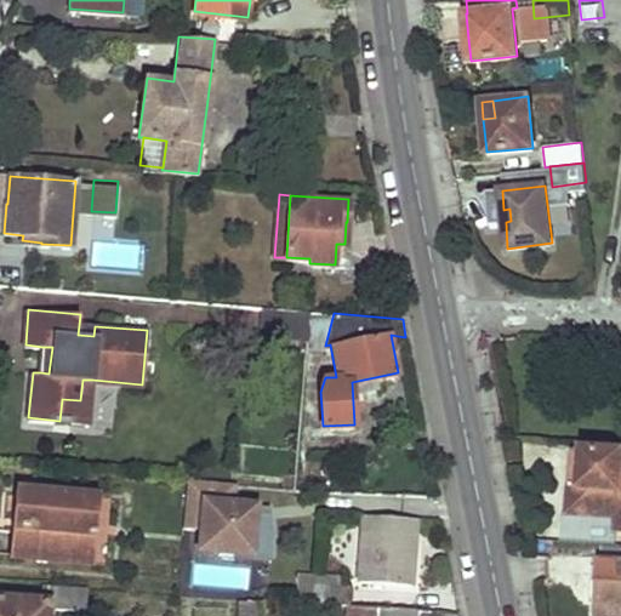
[(93,336),(95,326),(79,325),(78,335),(93,336)]
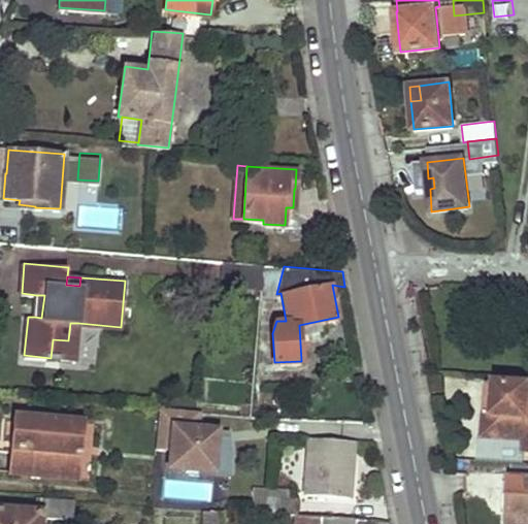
[(41,318),(44,295),(36,295),(34,317),(41,318)]
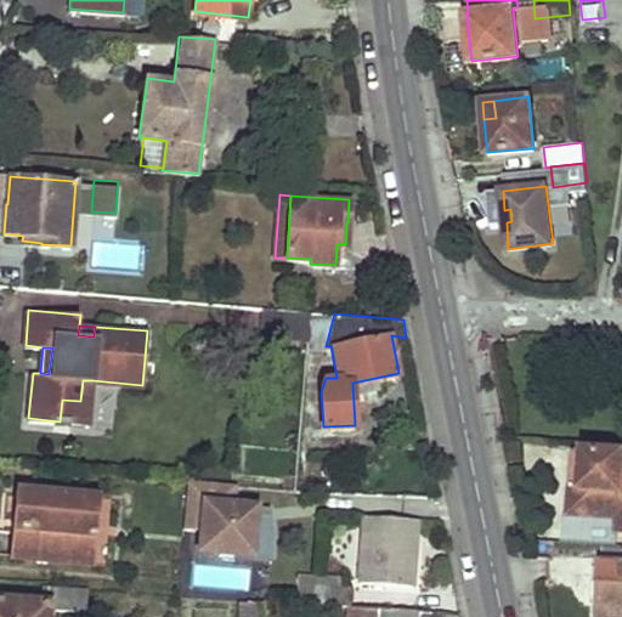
[(62,400),(60,422),(90,423),(92,380),(83,380),(80,401),(62,400)]
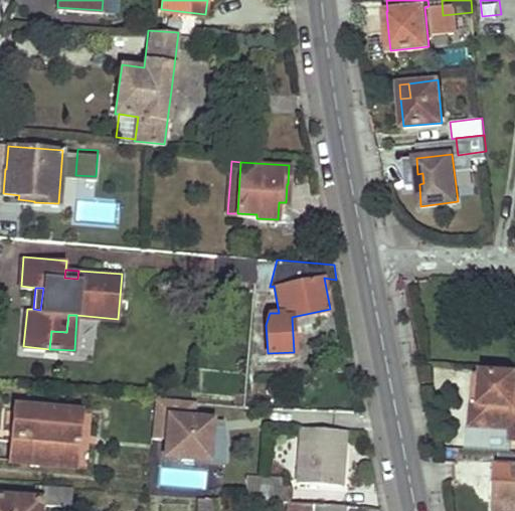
[(514,439),(514,374),(484,373),(483,394),(476,394),(474,427),(513,429),(513,439),(514,439)]
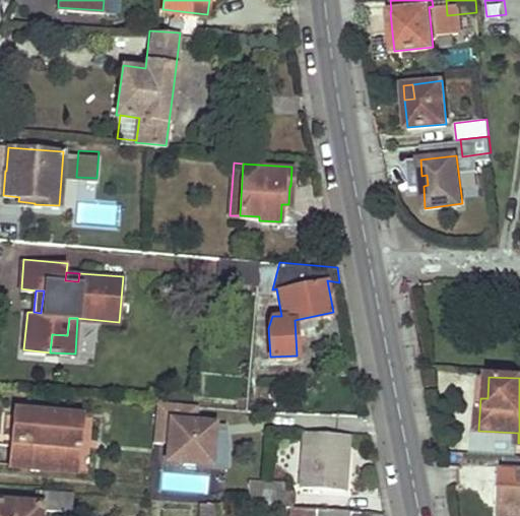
[(211,449),(228,450),(226,431),(213,430),(213,422),(195,421),(196,403),(156,399),(153,441),(168,441),(167,452),(182,453),(182,461),(194,462),(195,457),(210,458),(211,449)]
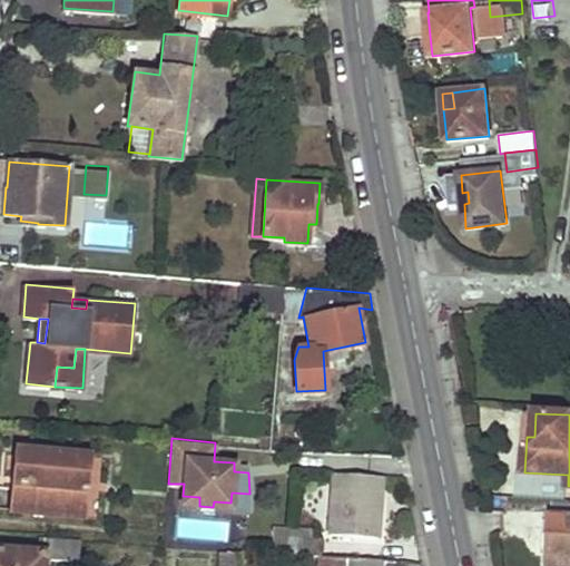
[(21,472),(19,508),(86,514),(90,452),(16,446),(12,472),(21,472)]
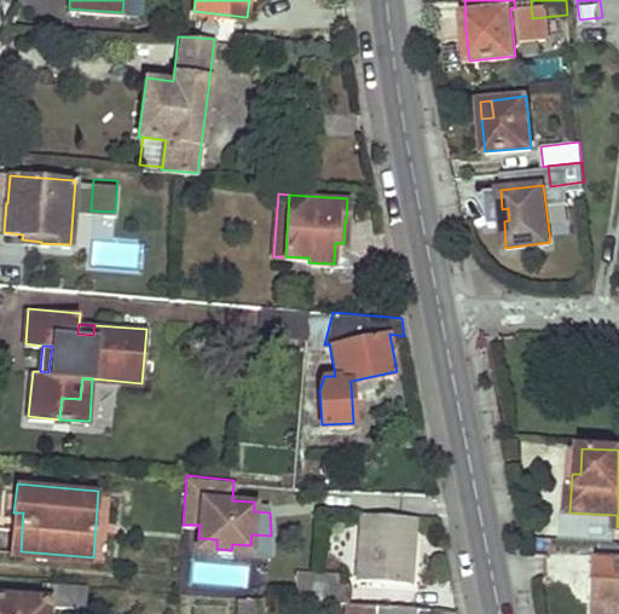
[(254,511),(270,513),(268,502),(254,502),(254,511)]
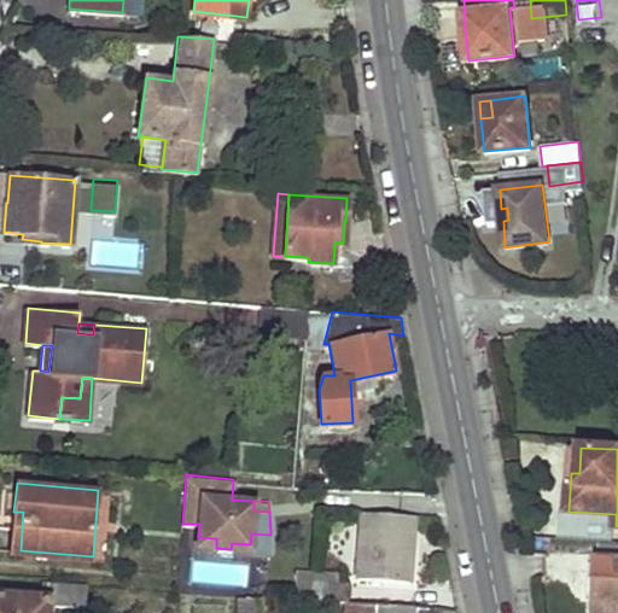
[(409,577),(415,511),(363,507),(359,573),(409,577)]
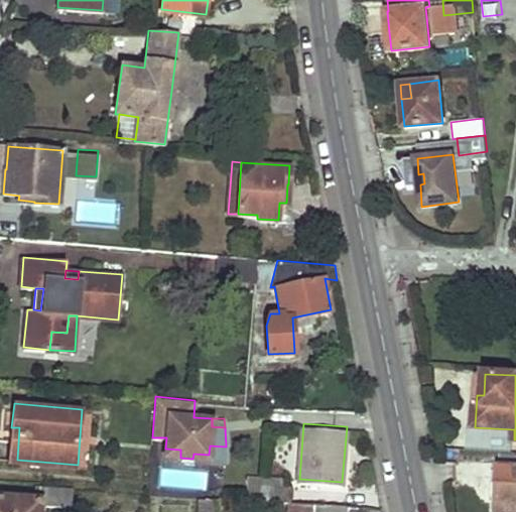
[(17,460),(19,427),(11,427),(8,459),(17,460)]
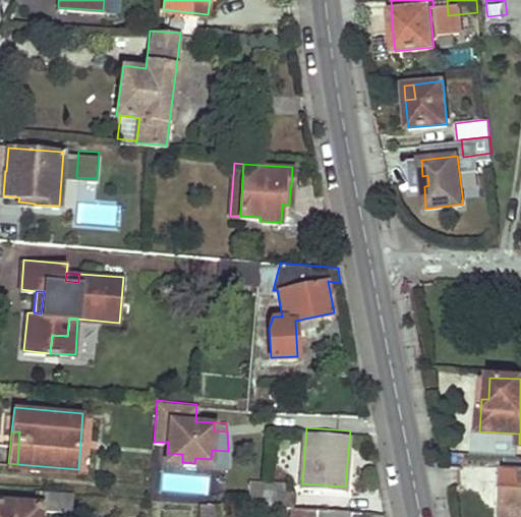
[(195,458),(194,463),(211,464),(211,467),(227,468),(228,451),(212,450),(211,459),(195,458)]
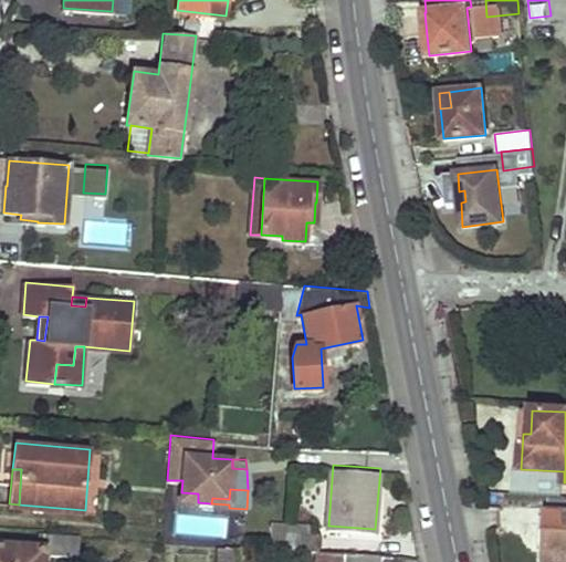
[(198,493),(181,492),(181,501),(198,502),(198,493)]
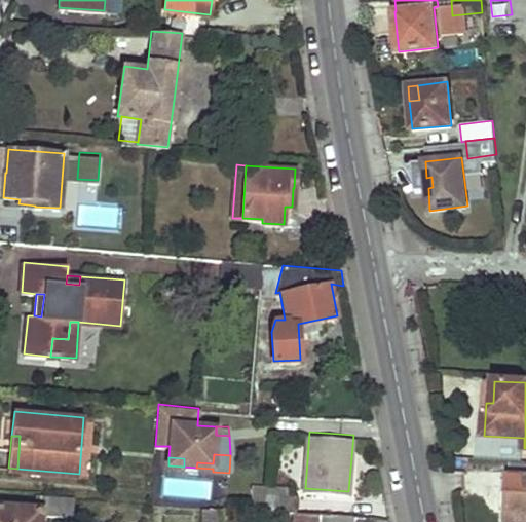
[(166,474),(165,496),(213,498),(214,476),(166,474)]
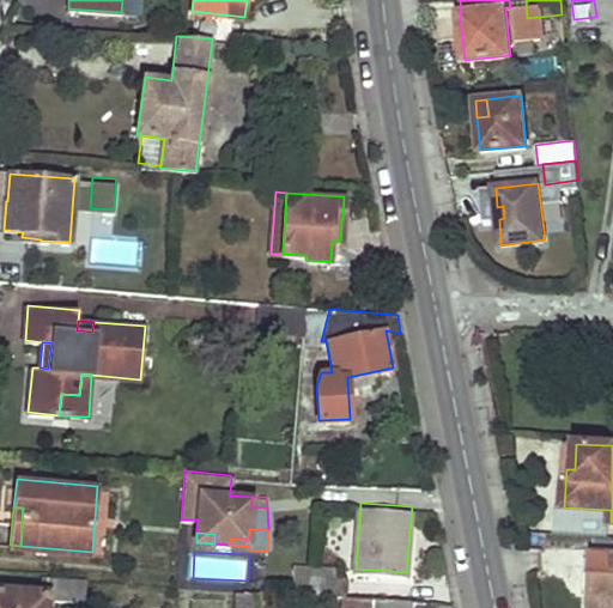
[(612,607),(612,554),(589,553),(588,575),(594,575),(593,595),(592,607),(612,607)]
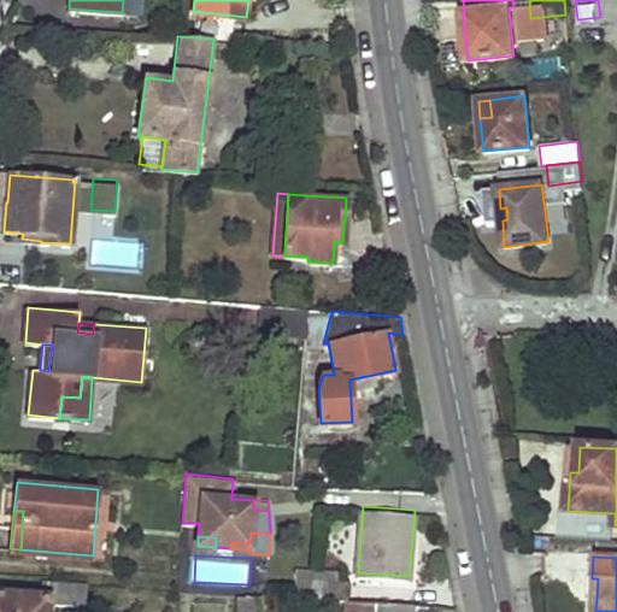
[(293,595),(311,596),(313,566),(295,566),(293,595)]
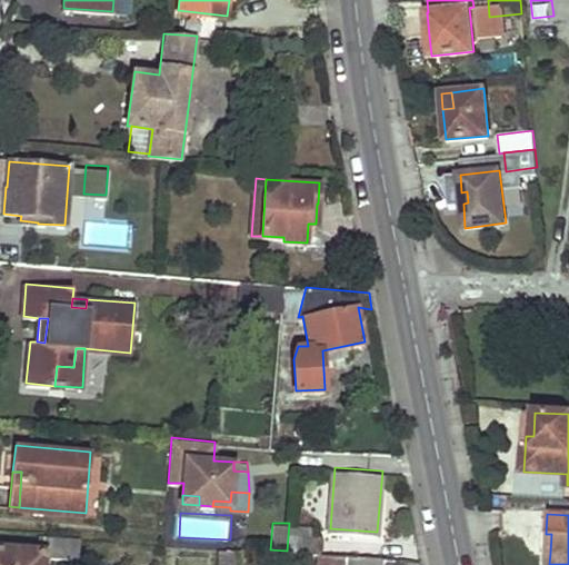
[(289,523),(287,551),(321,552),(322,534),(312,533),(312,524),(289,523)]
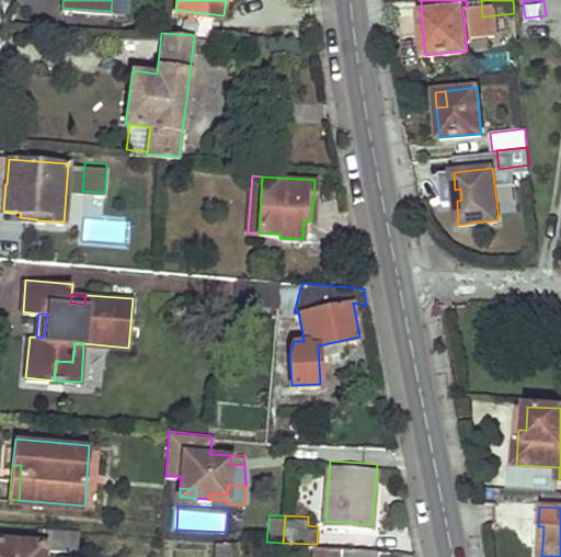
[(0,556),(41,556),(42,547),(73,549),(76,530),(42,526),(42,541),(0,537),(0,556)]
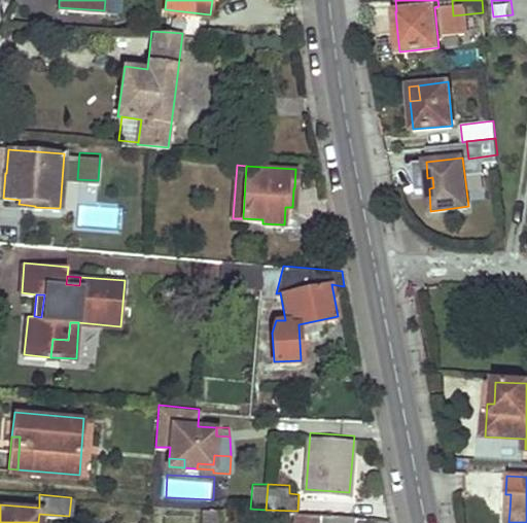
[(216,522),(217,508),(203,508),(202,522),(216,522)]
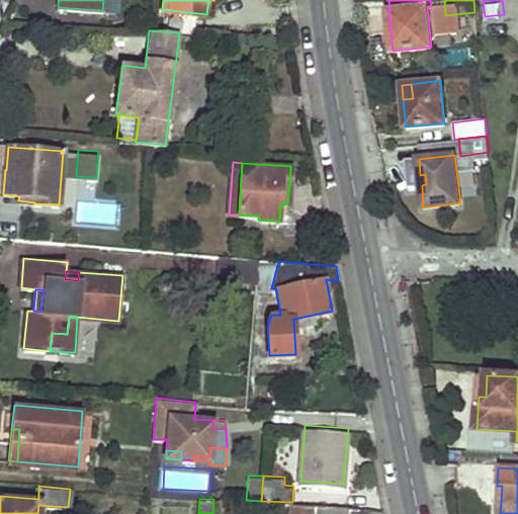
[(346,513),(347,505),(300,502),(299,513),(346,513)]
